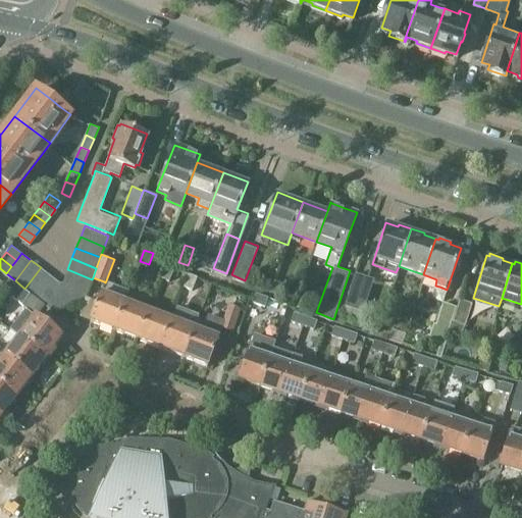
[(166,263),(161,276),(170,279),(175,266),(166,263)]
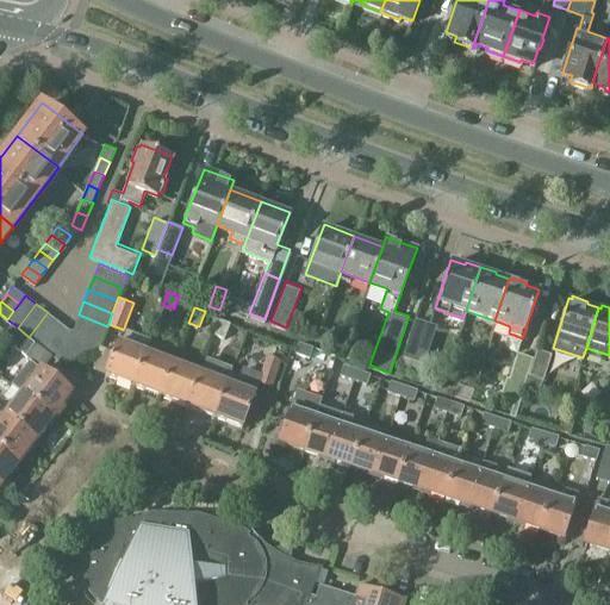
[(48,312),(29,337),(36,343),(38,345),(58,319),(48,312)]
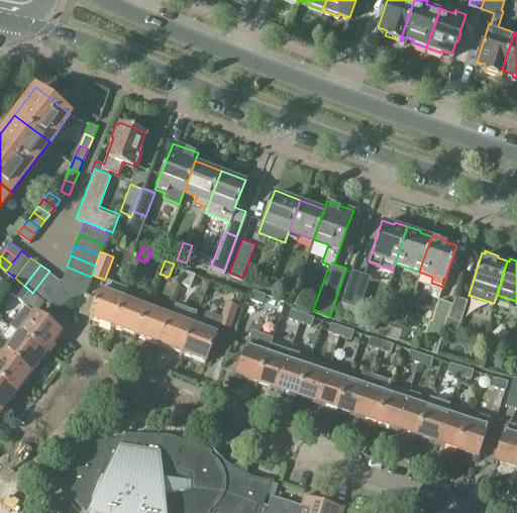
[(67,267),(62,278),(76,298),(83,296),(86,288),(91,277),(67,267)]
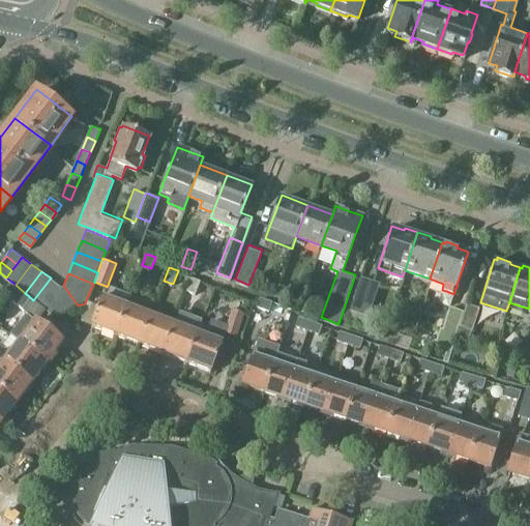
[(350,309),(347,318),(365,324),(367,315),(379,282),(361,275),(350,309)]
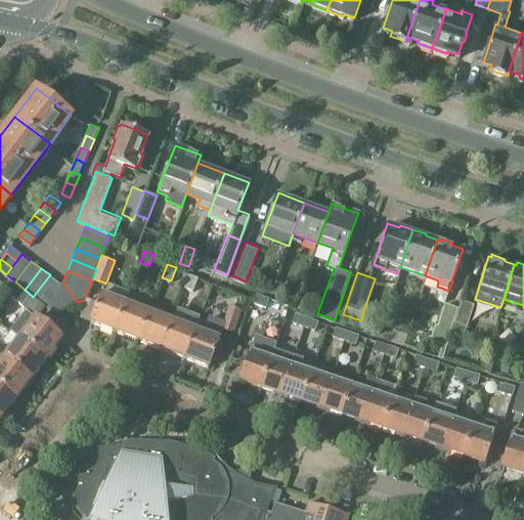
[(190,273),(185,286),(193,290),(199,276),(190,273)]
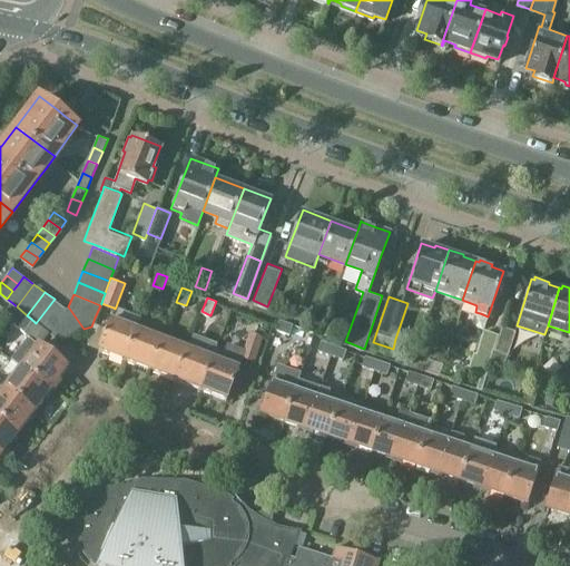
[(55,299),(36,323),(55,337),(61,334),(64,306),(55,299)]
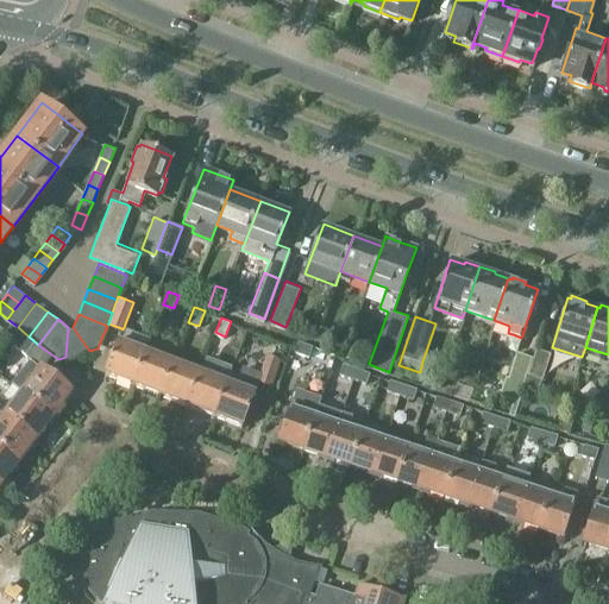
[(12,322),(1,335),(26,353),(36,343),(29,337),(18,327),(12,322)]
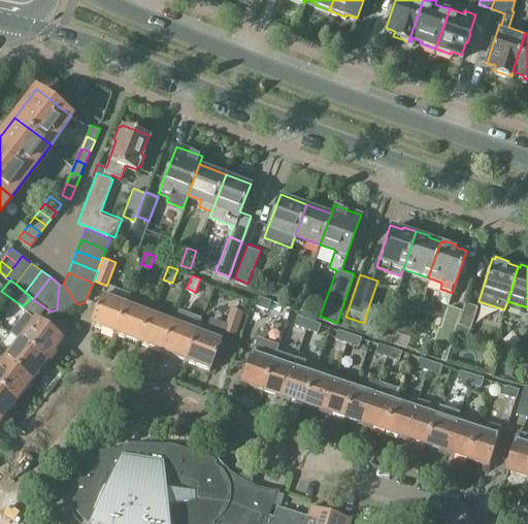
[(277,281),(273,292),(283,296),(287,285),(277,281)]
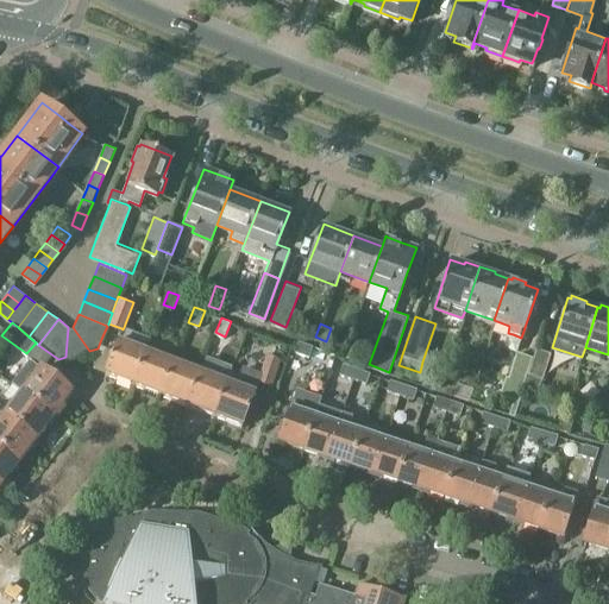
[(68,327),(66,357),(68,356),(89,351),(73,327),(68,327)]
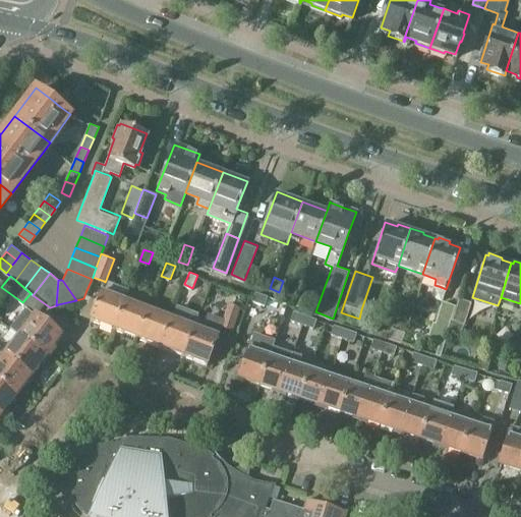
[(104,281),(90,319),(114,329),(125,299),(123,298),(126,288),(106,280),(105,282),(104,281)]
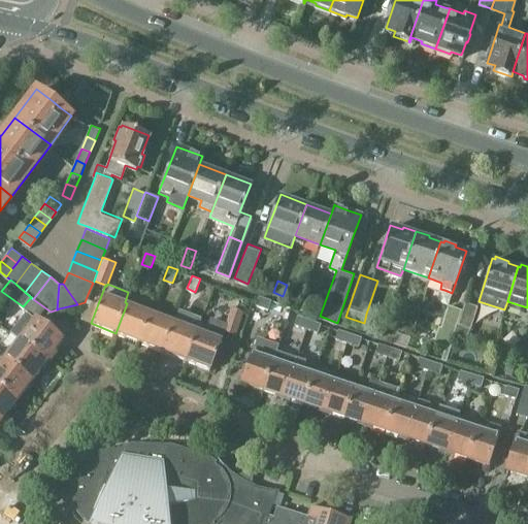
[(260,297),(257,304),(269,308),(271,300),(260,297)]
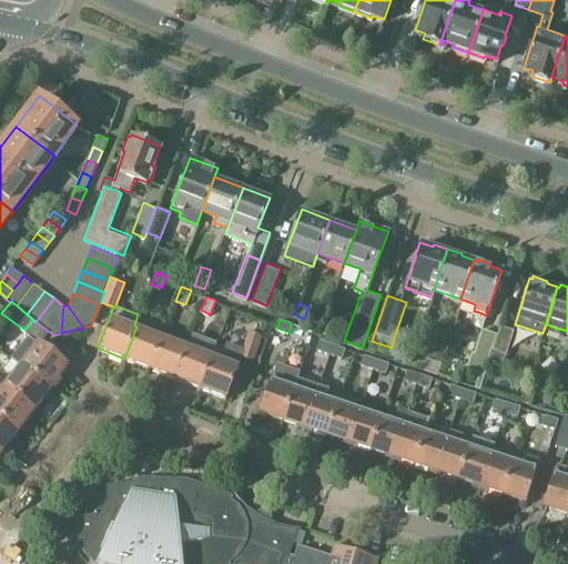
[(496,333),(488,358),(503,362),(514,330),(499,324),(496,333)]
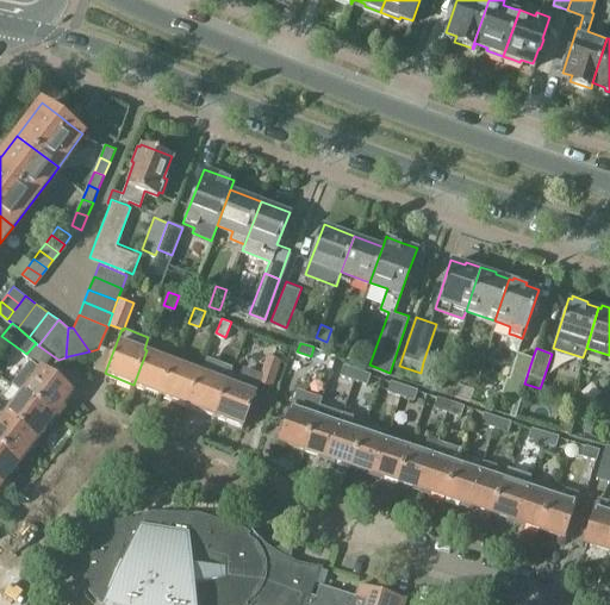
[(147,350),(134,385),(161,395),(174,361),(147,350)]
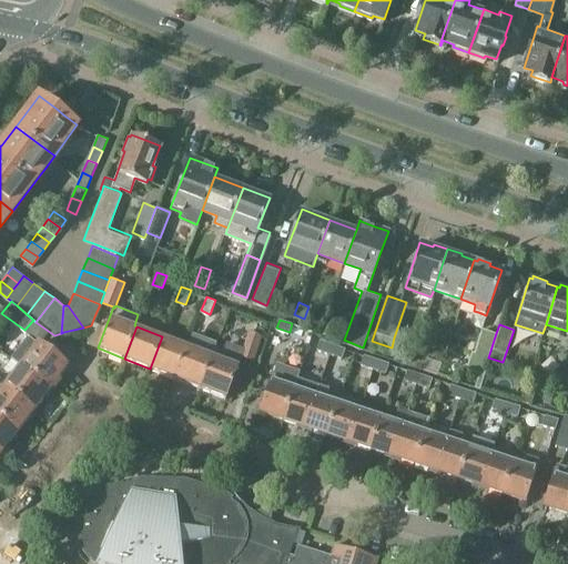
[(478,338),(474,352),(478,354),(488,358),(496,333),(482,328),(478,338)]
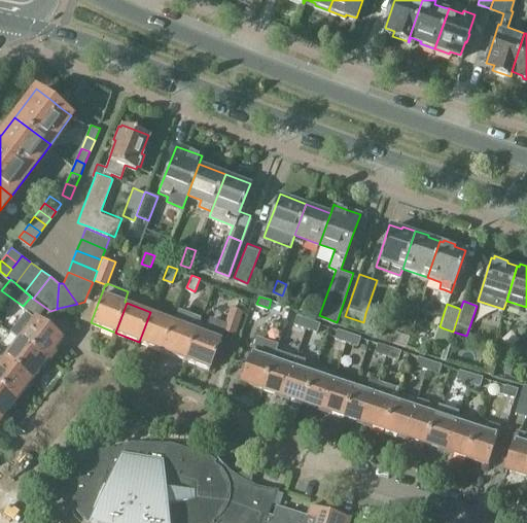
[(231,305),(222,329),(223,329),(234,334),(242,310),(231,305)]
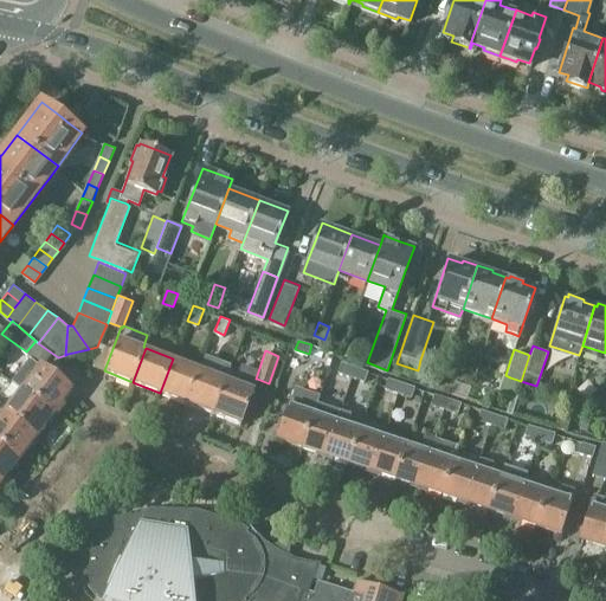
[(200,368),(187,402),(213,413),(226,379),(231,368),(232,366),(205,355),(200,368)]
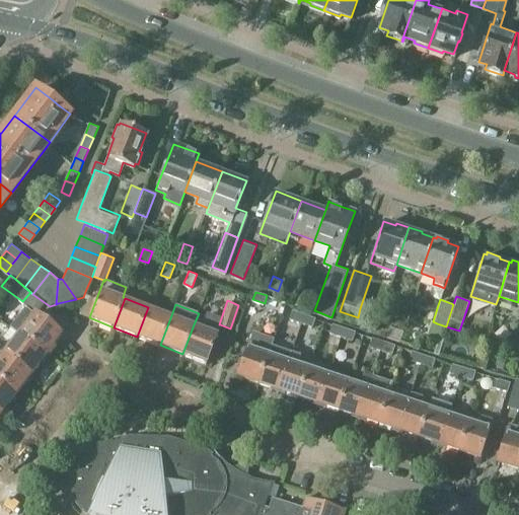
[(26,306),(18,316),(26,321),(18,332),(47,353),(62,333),(33,311),(26,306)]
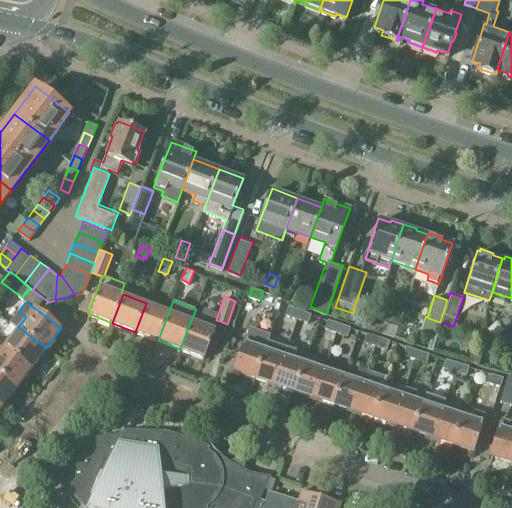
[(146,303),(135,332),(158,340),(169,311),(146,303)]
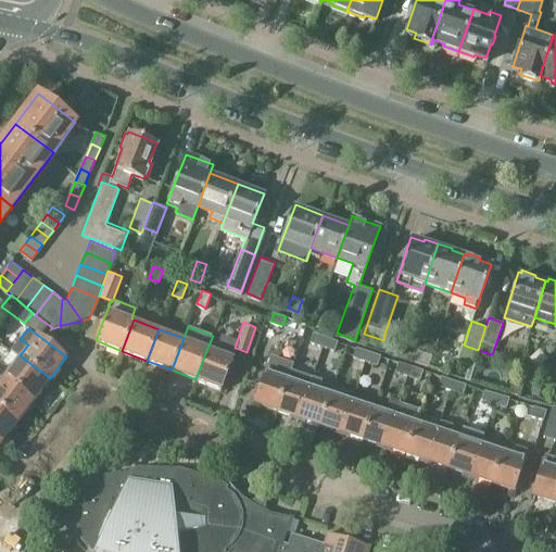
[(314,330),(311,340),(323,343),(325,335),(314,330)]
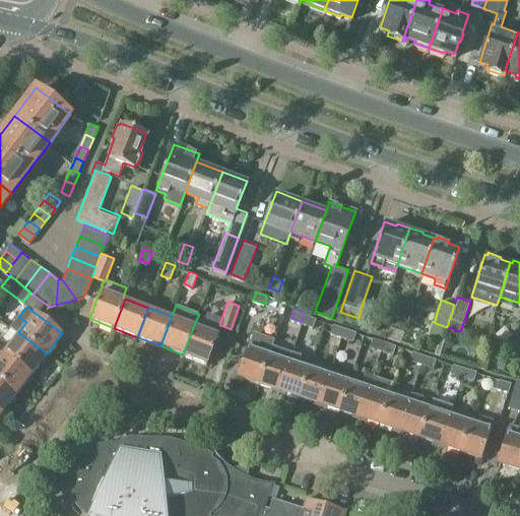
[(304,313),(302,321),(313,325),(316,316),(304,313)]
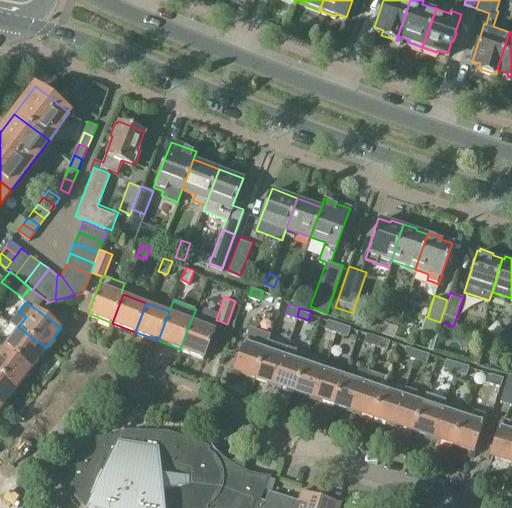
[(191,320),(180,349),(202,357),(213,329),(202,324),(206,316),(195,311),(191,320)]
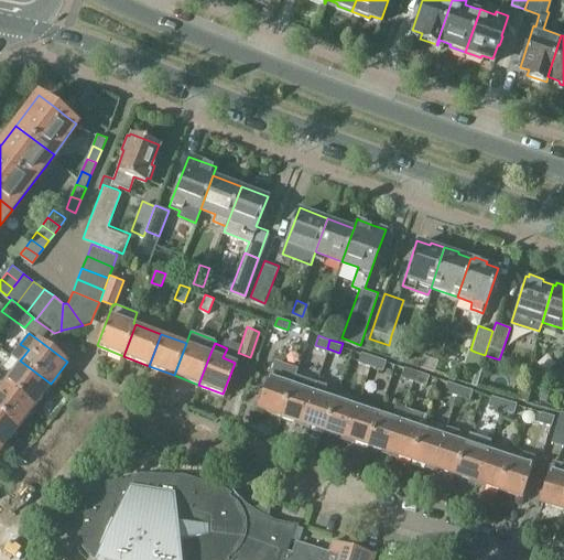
[(361,350),(358,359),(370,364),(373,354),(361,350)]
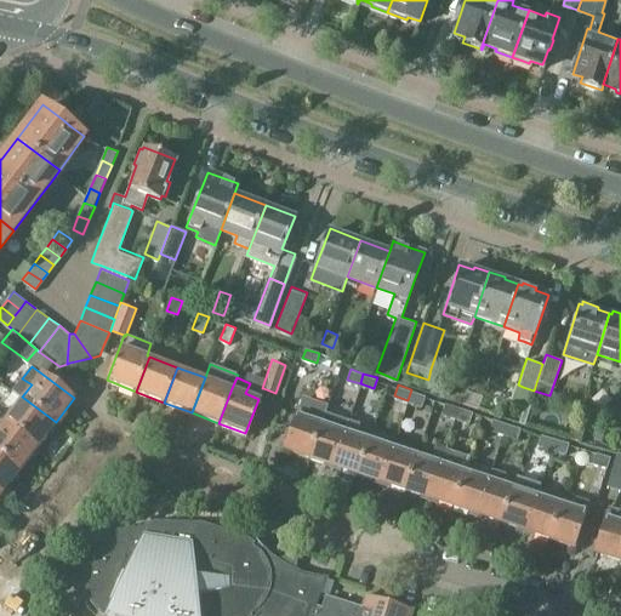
[(411,389),(408,400),(421,404),(425,394),(411,389)]
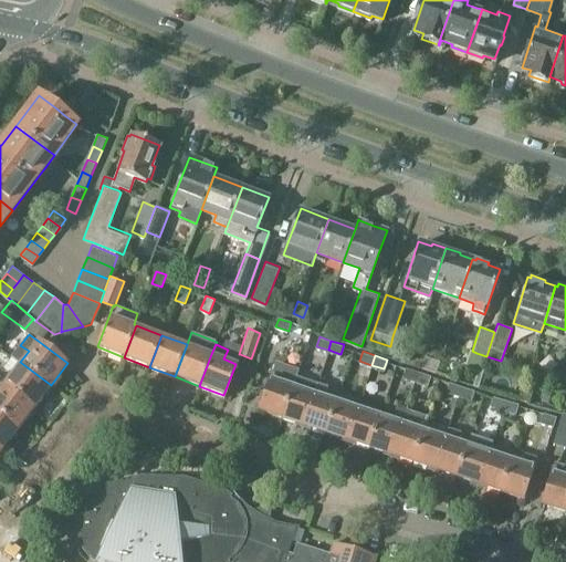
[(426,357),(423,366),(433,370),(437,361),(426,357)]
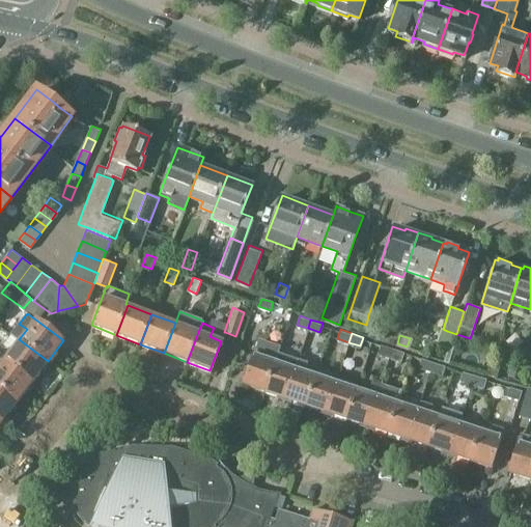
[(257,343),(244,384),(264,390),(274,361),(277,352),(280,343),(261,337),(258,344),(257,343)]
